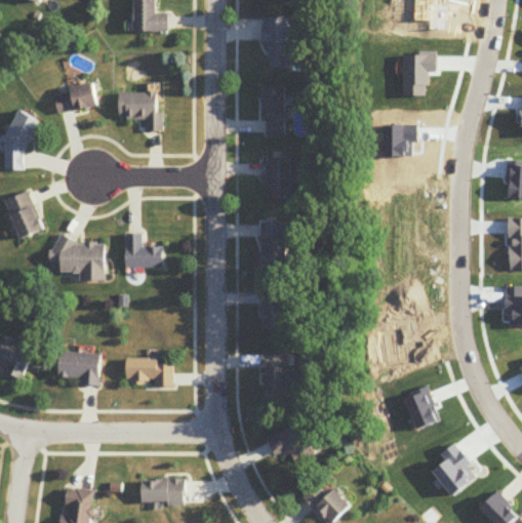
[(132,0),(133,32),(167,32),(167,13),(155,13),(155,0),(132,0)]
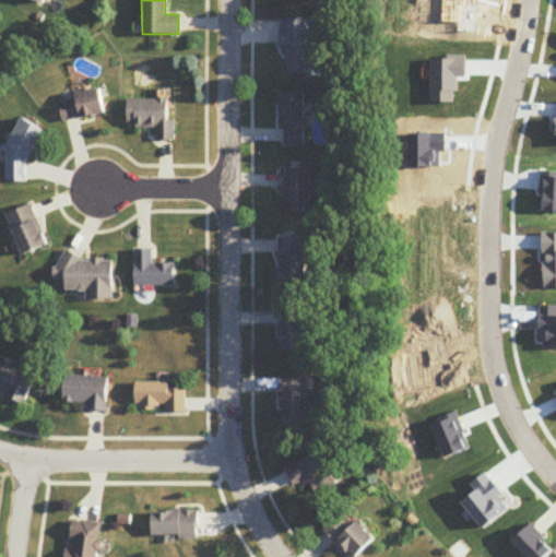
[(286,73),(309,73),(309,19),(279,19),(279,47),(286,47),(286,73)]
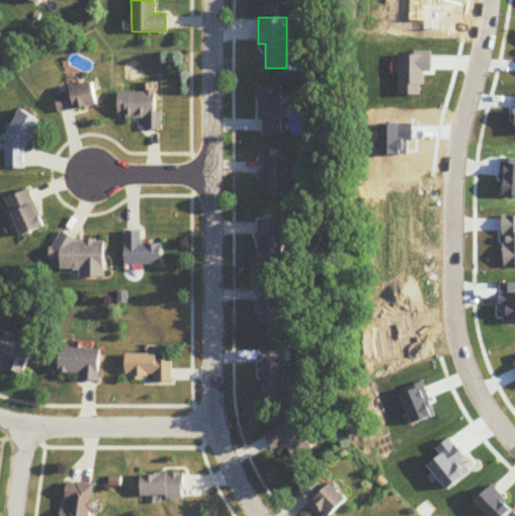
[(96,105),(92,83),(53,92),(58,113),(96,105)]
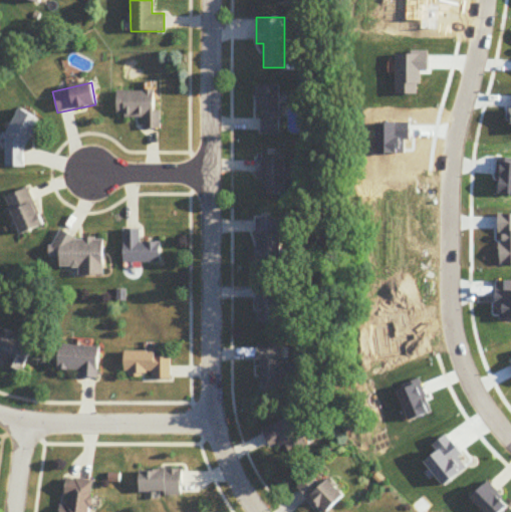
[(278,84),(257,84),(257,133),(278,133),(278,84)]
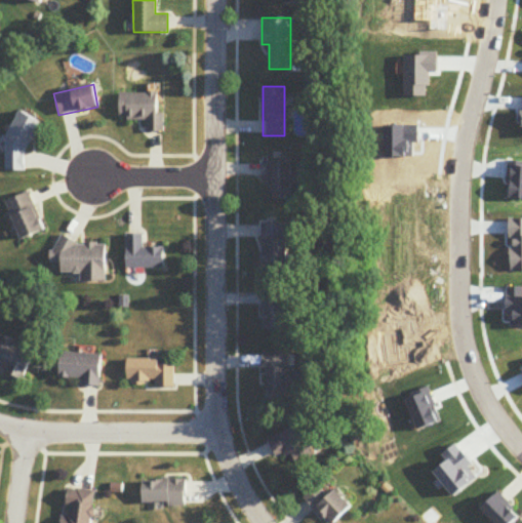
[(158,113),(158,92),(119,92),(119,119),(145,119),(145,132),(162,131),(162,113),(158,113)]
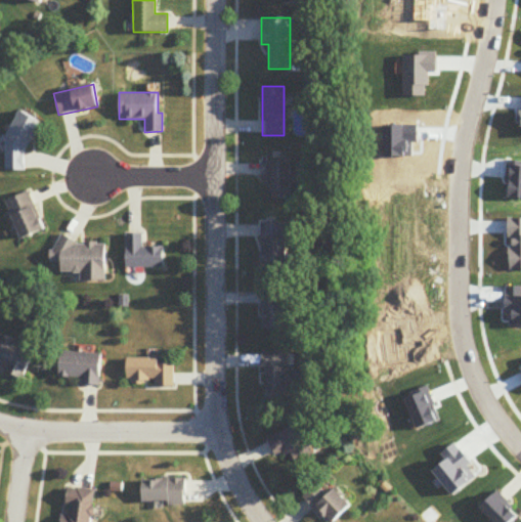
[(261,161),(261,180),(265,180),(265,199),(289,199),(289,161),(261,161)]
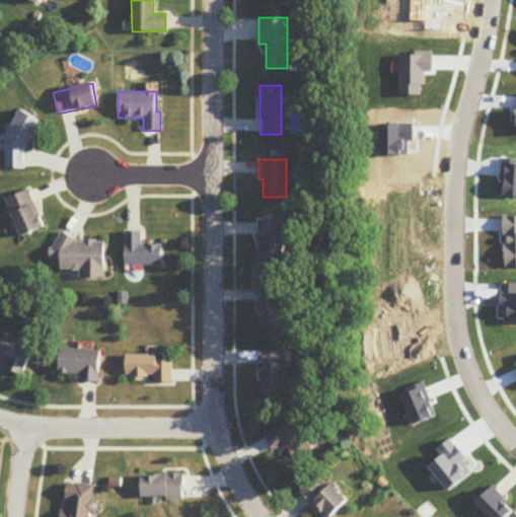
[(4,200),(22,237),(44,226),(26,190),(4,200)]
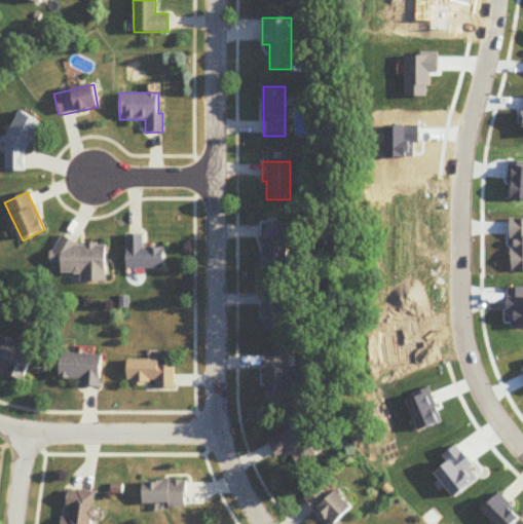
[(286,266),(286,223),(261,223),(261,266),(286,266)]
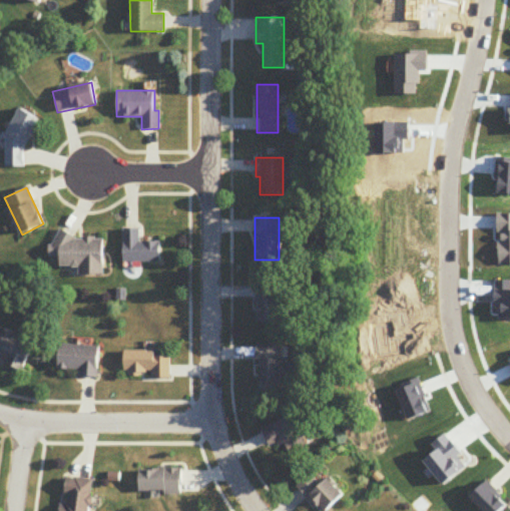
[(122,262),(158,262),(158,241),(138,241),(138,228),(122,228),(122,262)]
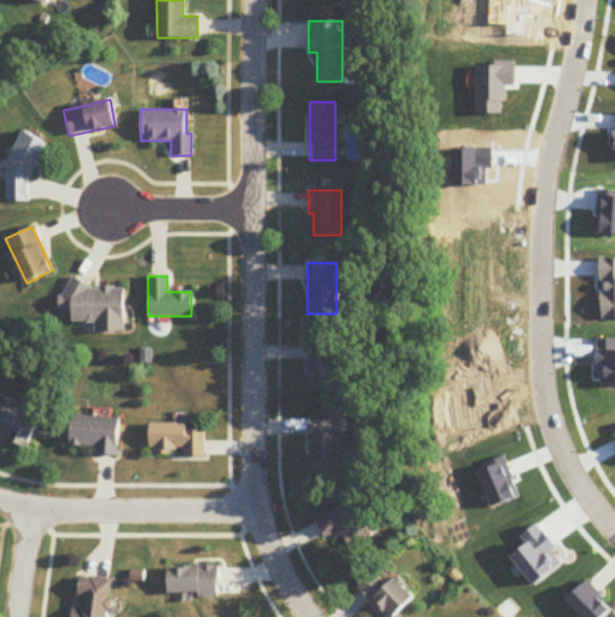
[(122,330),(123,284),(63,283),(63,309),(71,309),(71,322),(94,322),(93,329),(122,330)]
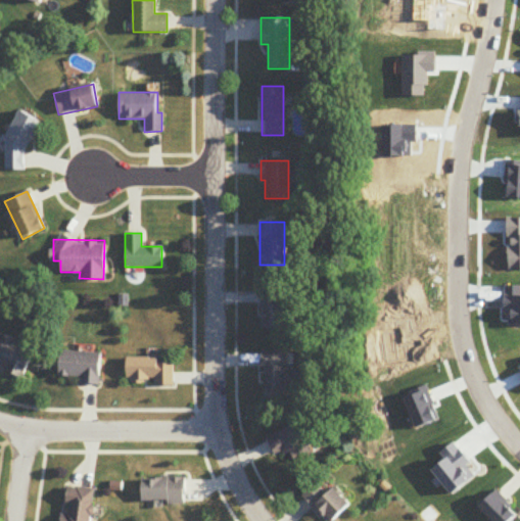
[(258,288),(258,329),(285,329),(285,303),(279,303),(279,288),(258,288)]
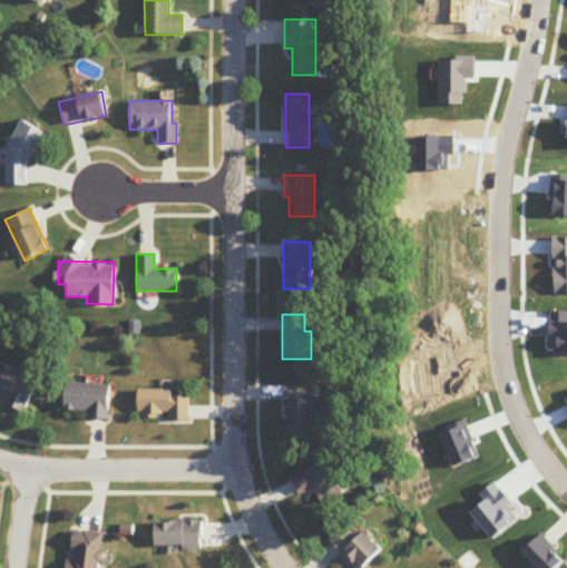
[(0,401),(25,412),(36,385),(0,370),(0,401)]
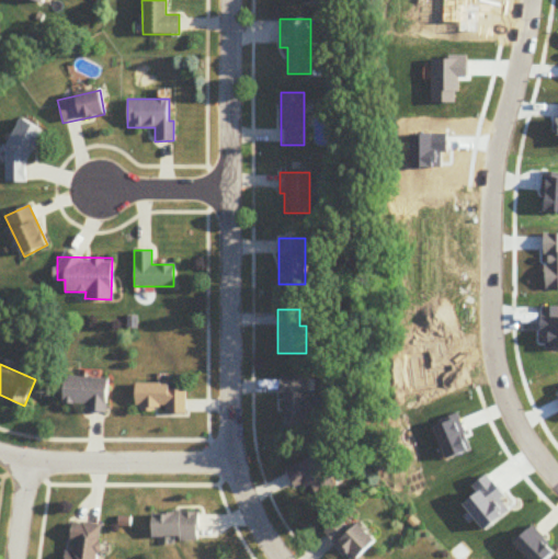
[(279,376),(279,433),(308,433),(308,376),(279,376)]
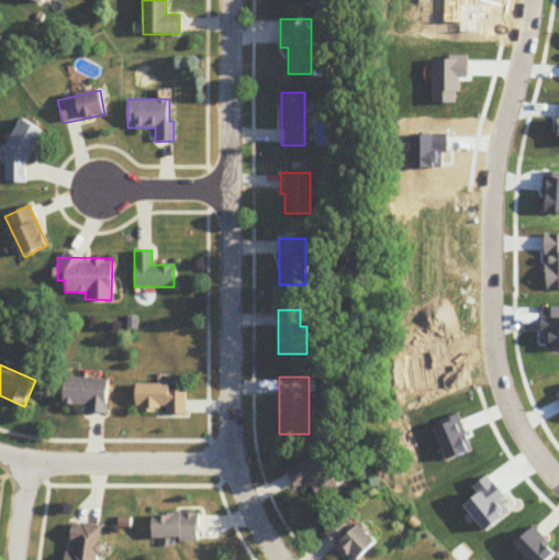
[(86,413),(107,413),(107,378),(65,378),(64,404),(86,404),(86,413)]
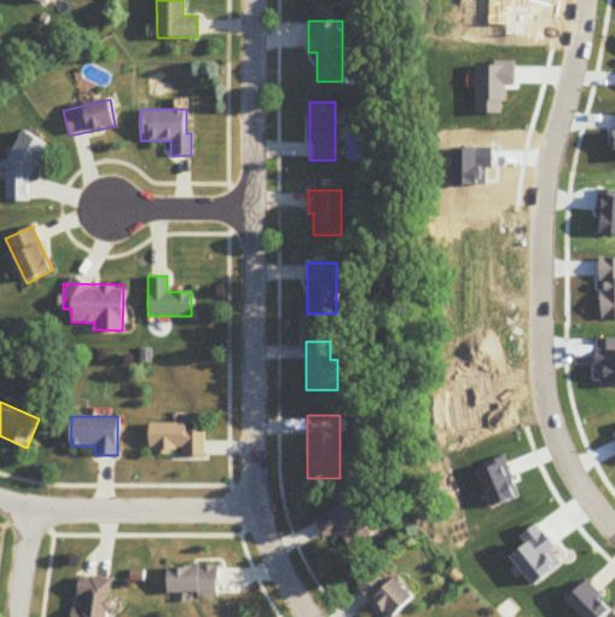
[(148,422),(148,454),(180,454),(180,457),(202,457),(202,430),(183,430),(183,422),(148,422)]
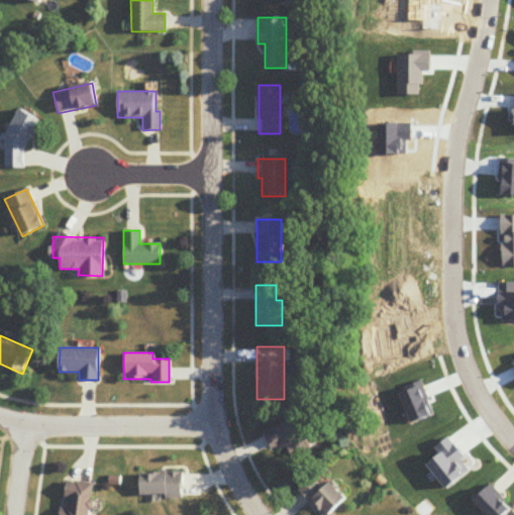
[(269,450),(282,445),(288,458),(307,449),(294,418),(262,433),(269,450)]
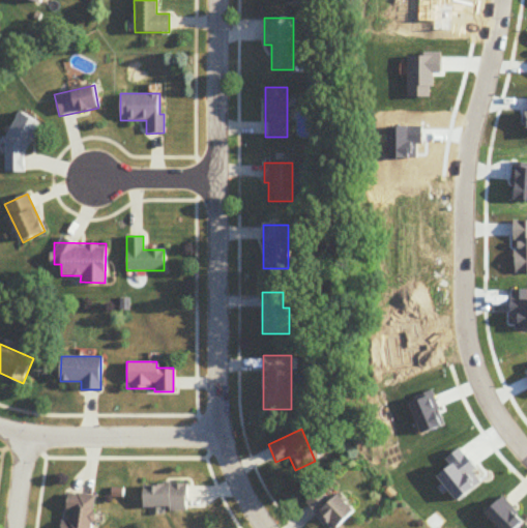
[(304,502),(329,527),(337,527),(352,514),(323,484),(304,502)]
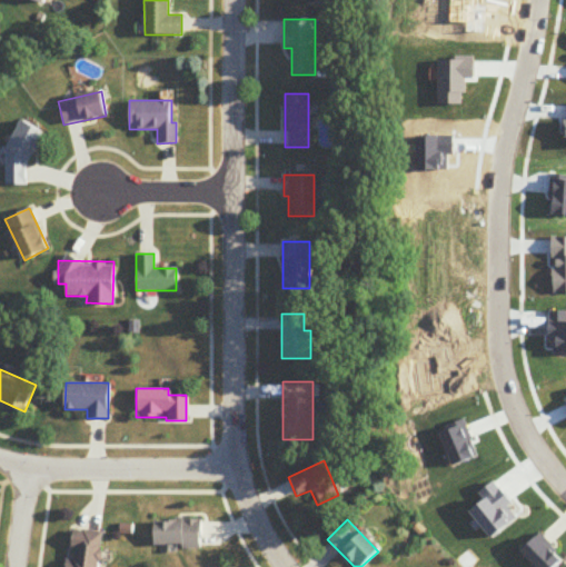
[(198,520),(151,520),(151,547),(198,547),(198,520)]
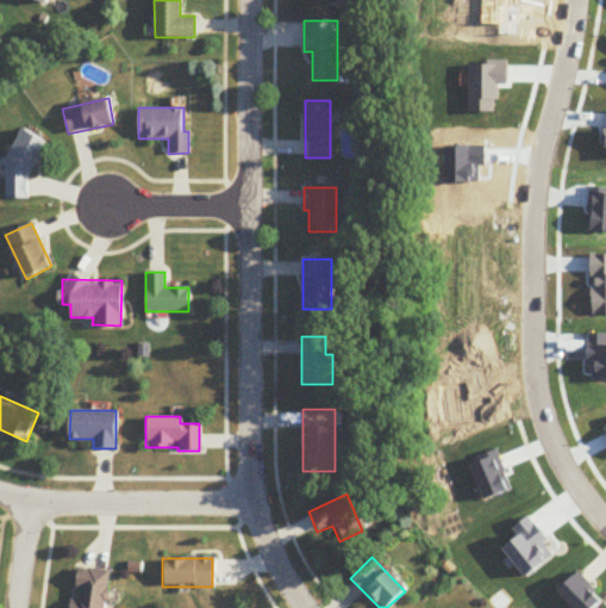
[(101,607),(106,571),(75,566),(68,607),(101,607)]
